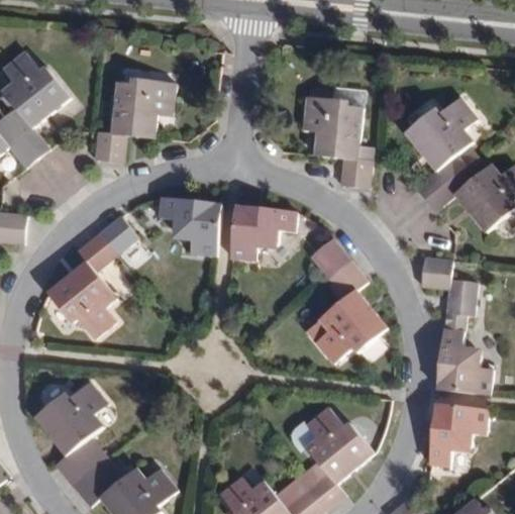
[(0,118),(33,159),(44,149),(28,129),(66,98),(41,68),(35,73),(19,54),(0,68),(0,74),(8,84),(0,90),(0,95),(11,109),(0,118)]
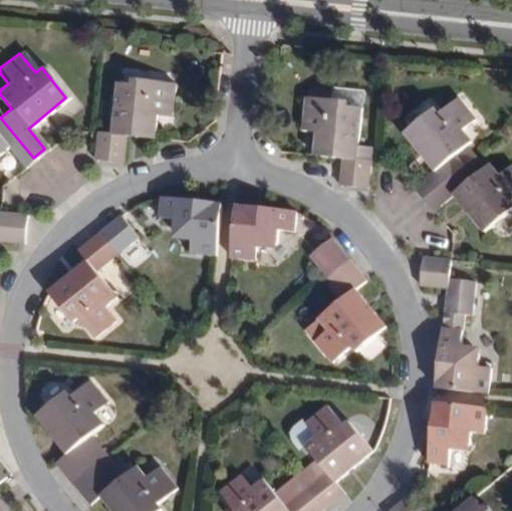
[(170,80),(128,76),(125,81),(111,80),(107,132),(93,130),(90,159),(118,162),(121,135),(149,137),(152,111),(167,113),(170,80)]
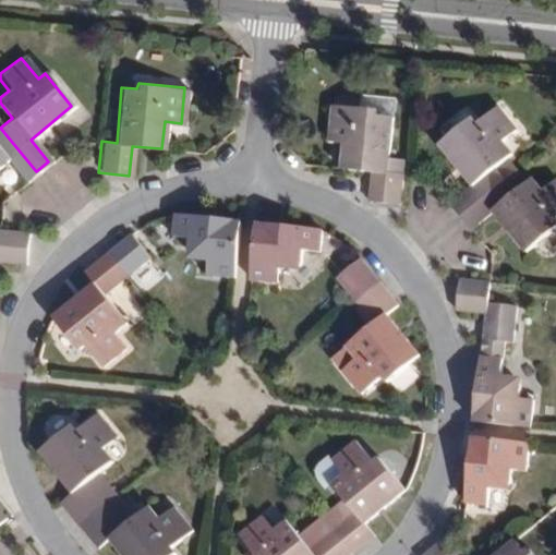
[(389,94),(372,93),(370,106),(326,103),(323,137),(339,140),(337,167),(365,169),(364,197),(395,201),(397,169),(383,168),(389,94)]
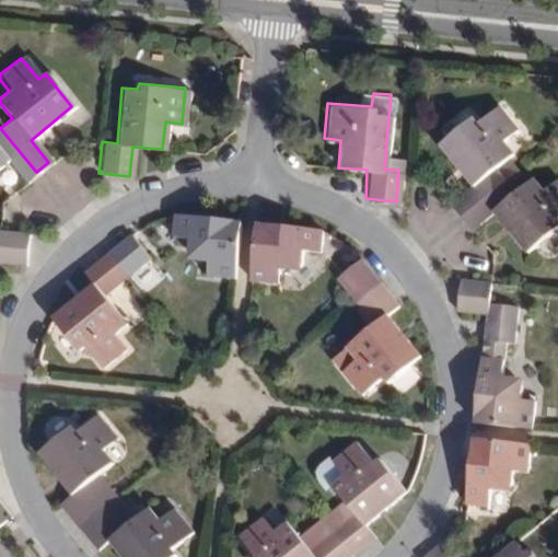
[(450,204),(460,216),(503,180),(493,167),(511,153),(501,141),(515,129),(496,106),(475,124),(469,117),(437,144),(471,185),(450,204)]
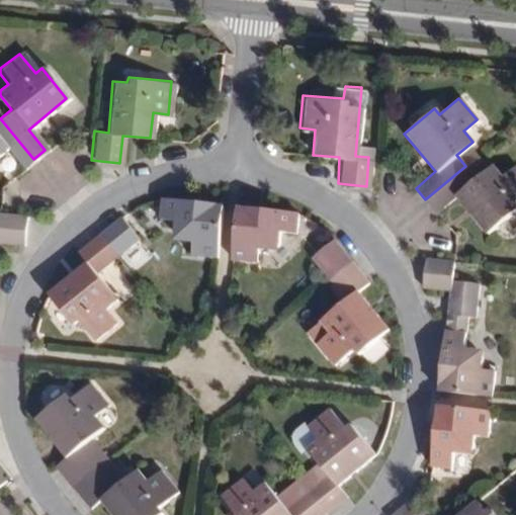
[(23,168),(33,159),(0,118),(0,153),(6,148),(23,168)]
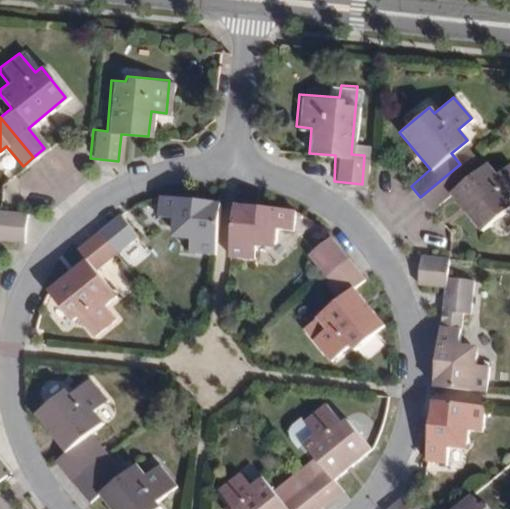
[(460,164),(420,197),(430,208),(449,192),(481,230),(509,205),(509,204),(506,200),(509,196),(509,165),(508,162),(495,173),(485,162),(470,175),(460,164)]
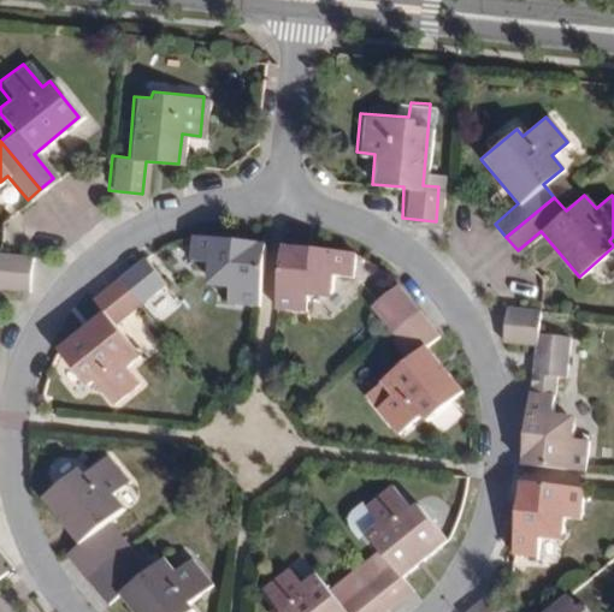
[(263,241),(189,233),(188,259),(206,260),(205,273),(212,283),(226,284),(225,298),(257,302),(263,241)]
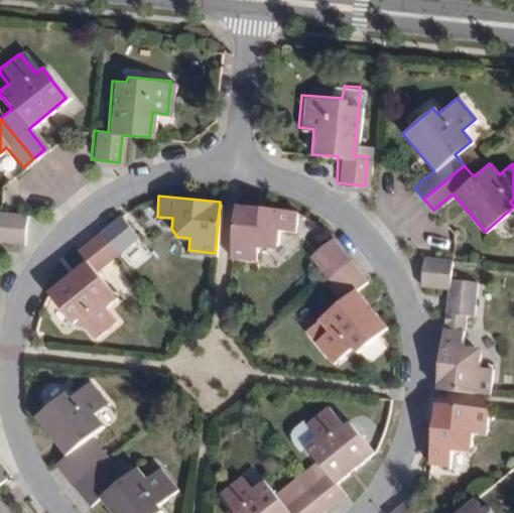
[(295,210),(235,204),(231,255),(256,257),(257,245),(269,246),(277,240),(277,228),(293,230),(295,210)]
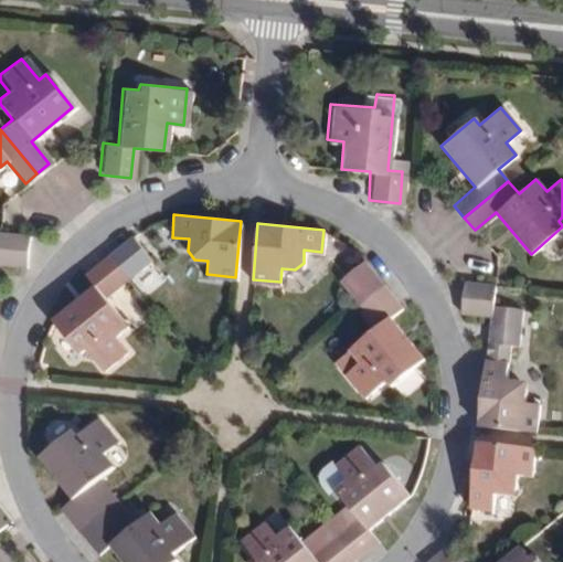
[(27,235),(0,232),(0,265),(24,268),(27,235)]
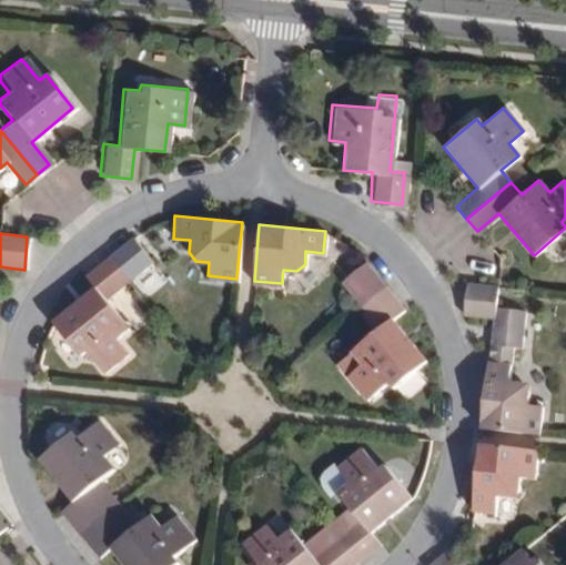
[(104,258),(124,282),(148,263),(128,239),(104,258)]
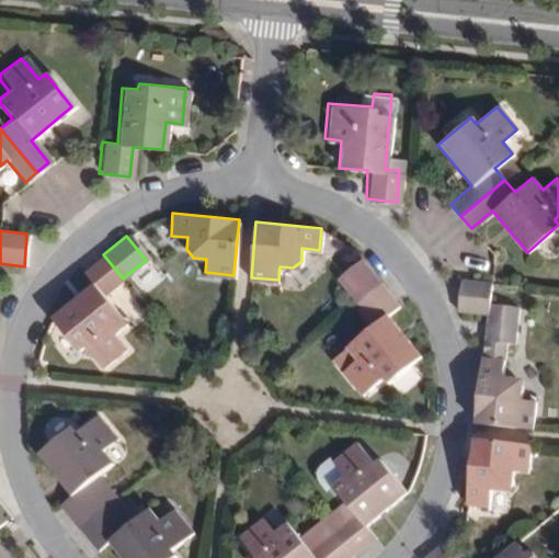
[(123,279),(103,254),(78,274),(88,285),(46,319),(75,353),(80,348),(98,369),(121,350),(110,336),(122,326),(98,298),(123,279)]
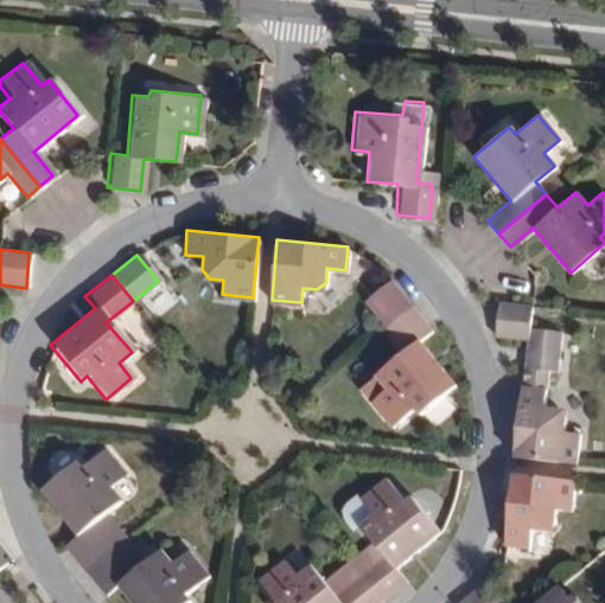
[(363,300),(384,326),(413,302),(392,276),(363,300)]
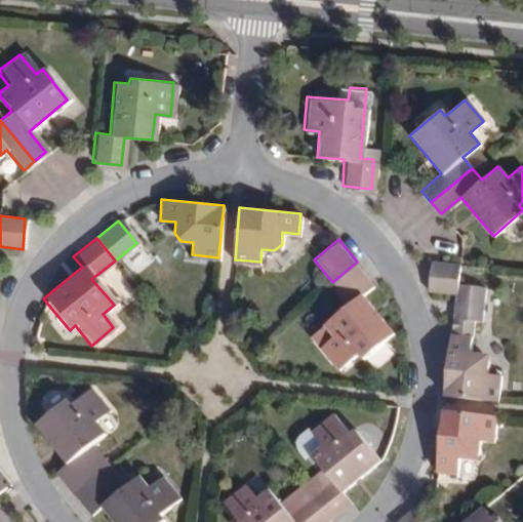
[(455,291),(451,331),(445,392),(497,397),(499,370),(487,369),(488,357),(481,351),(470,349),(473,316),(484,317),(487,282),(456,279),(458,262),(429,258),(427,288),(455,291)]
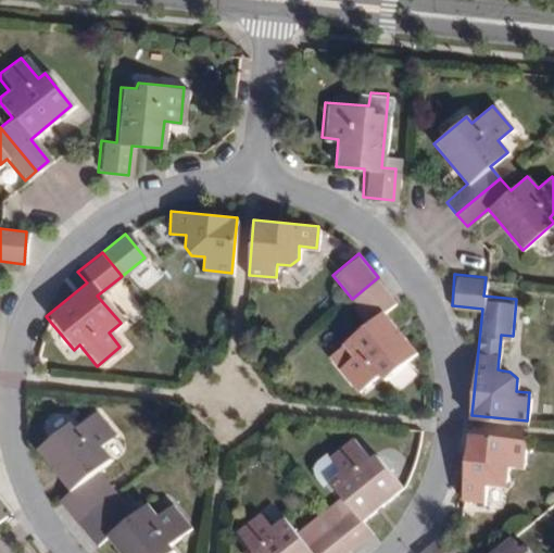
[(378,277),(352,299),(373,323),(330,356),(361,392),(381,375),(387,380),(419,354),(385,312),(398,302),(378,277)]
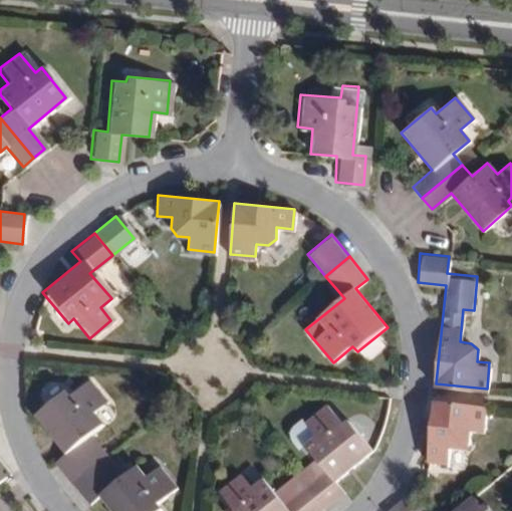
[(72,482),(92,466),(74,444),(101,422),(91,412),(104,400),(86,378),(67,395),(63,390),(34,414),(64,450),(53,459),(72,482)]
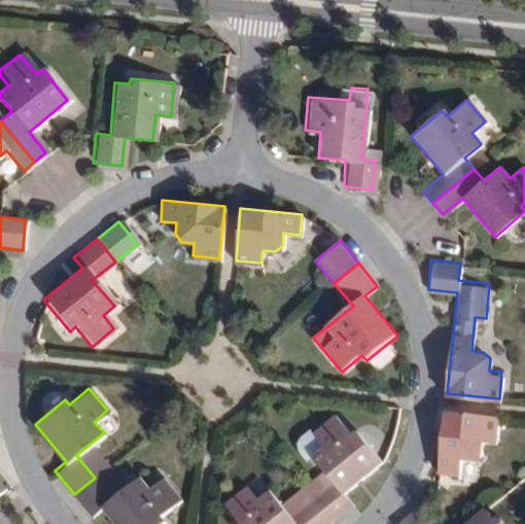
[(497,415),(445,410),(439,472),(459,474),(461,457),(474,458),(480,454),(482,441),(494,442),(497,415)]
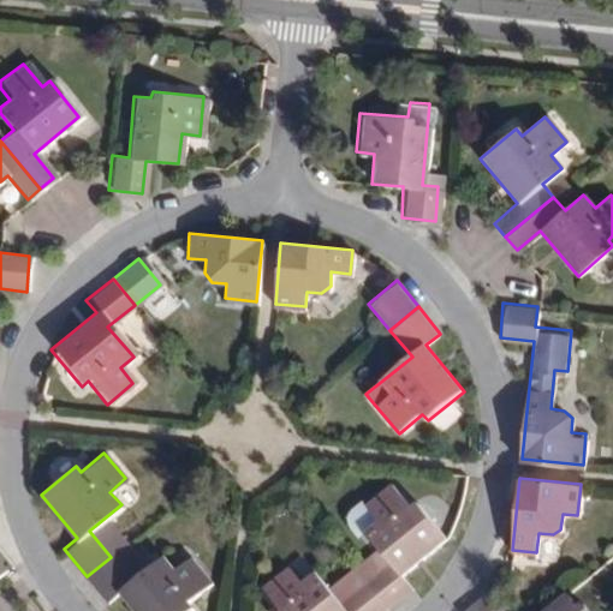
[(373,543),(349,563),(386,606),(410,586),(402,574),(446,538),(416,502),(411,505),(390,483),(365,504),(362,501),(345,516),(346,526),(358,537),(364,532),(373,543)]
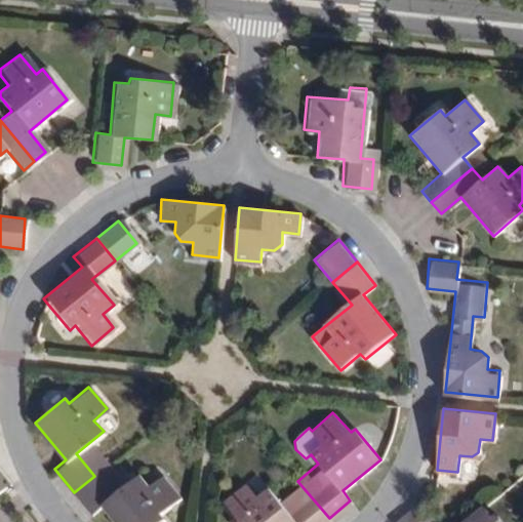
[(113,496),(94,476),(74,492),(91,515),(103,507),(115,521),(162,521),(165,520),(160,514),(182,497),(163,475),(149,486),(139,476),(113,496)]
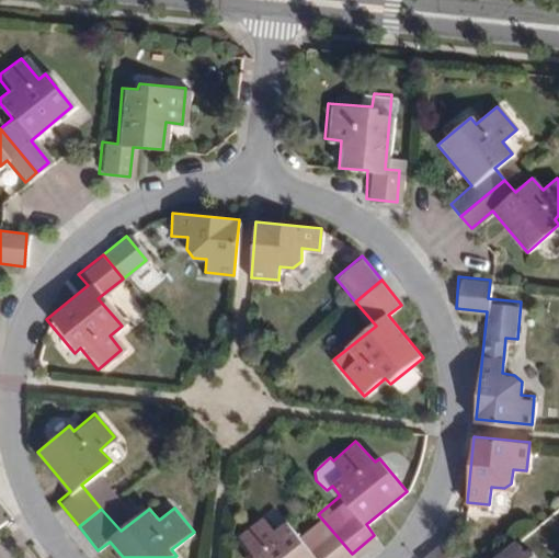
[(345,557),(352,554),(318,514),(293,535),(283,523),(271,533),(259,520),(236,538),(252,557),(345,557)]
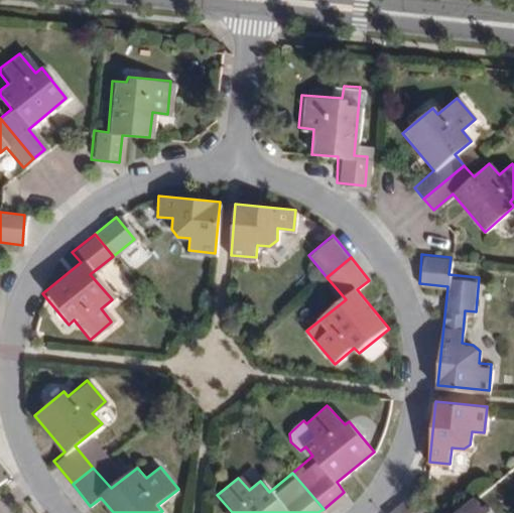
[(494,512),(488,505),(484,509),(474,497),(454,512),(494,512)]
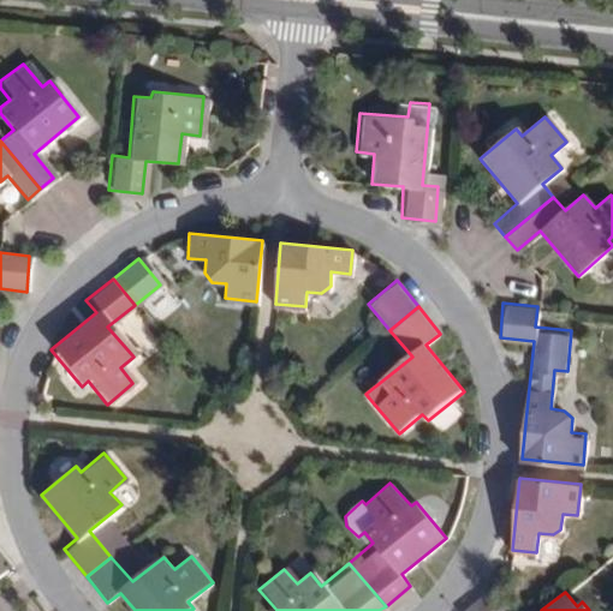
[(501,610),(487,593),(464,610),(501,610)]
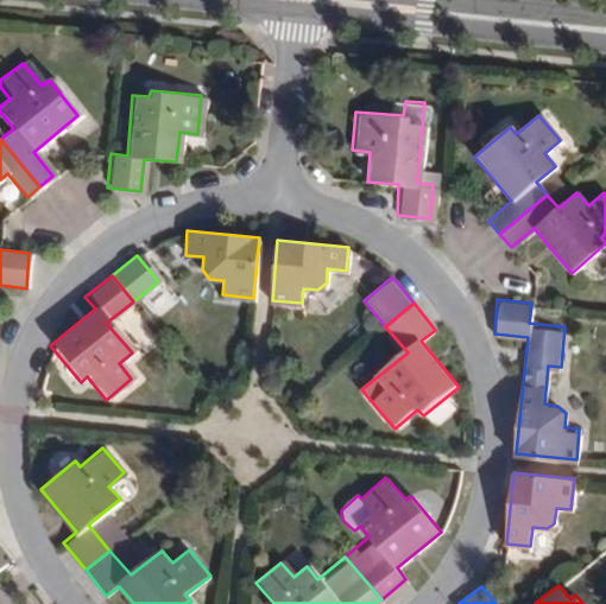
All buildings are outlined.
